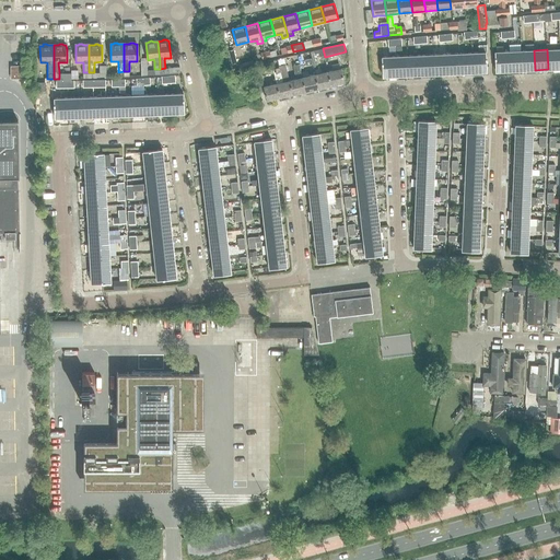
[(559,49),(547,49),(548,69),(559,68),(559,58),(559,49)]
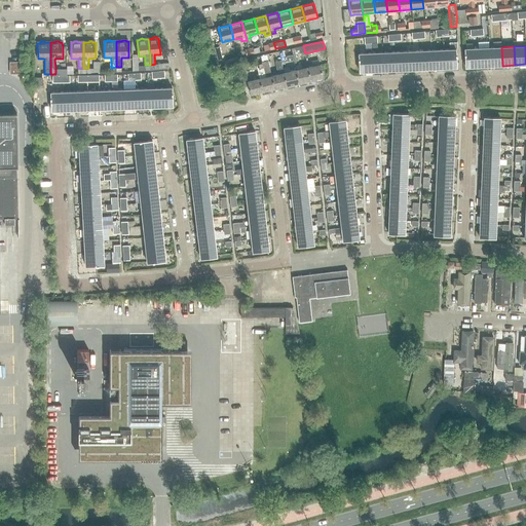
[(489,47),(478,48),(478,67),(490,66),(489,47)]
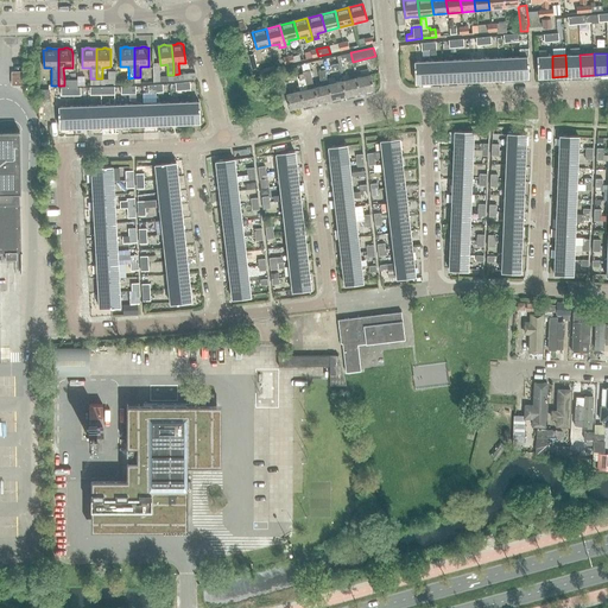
[(580,55),(565,55),(567,76),(581,76),(580,55)]
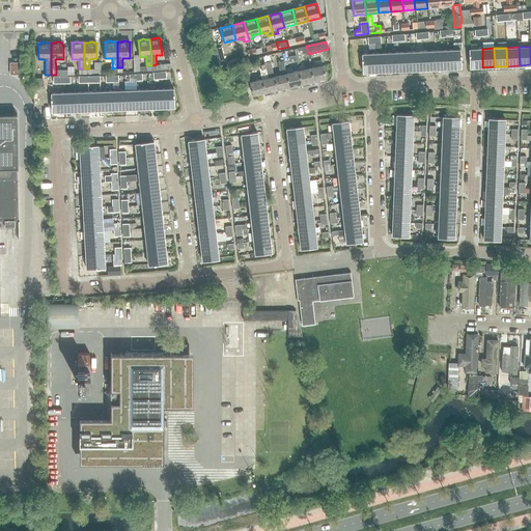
[(471,49),(469,49),(470,67),(482,67),(482,49),(477,49),(471,49)]
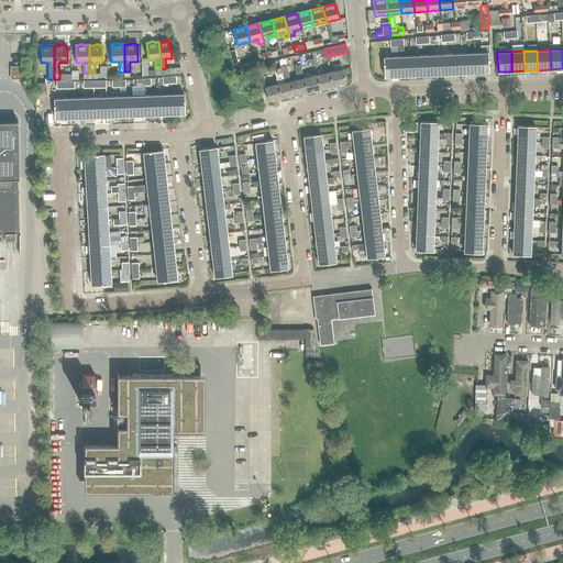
[(475,53),(462,54),(463,74),(476,73),(475,53)]
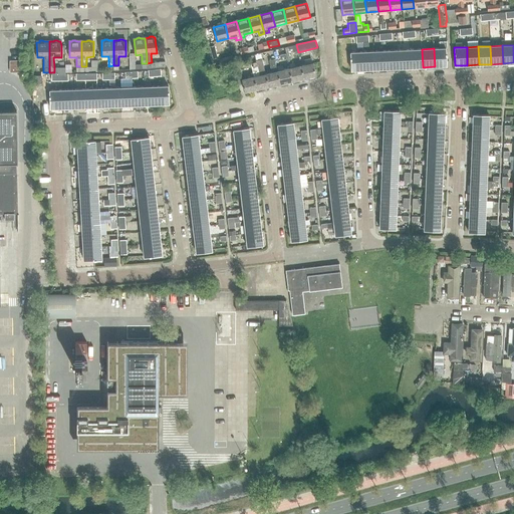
[(446,48),(434,48),(435,66),(447,66),(446,48)]
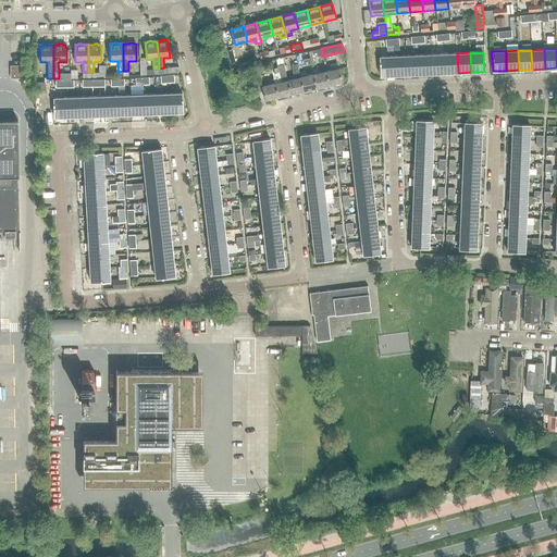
[(444,53),(432,54),(433,74),(445,73),(444,53)]
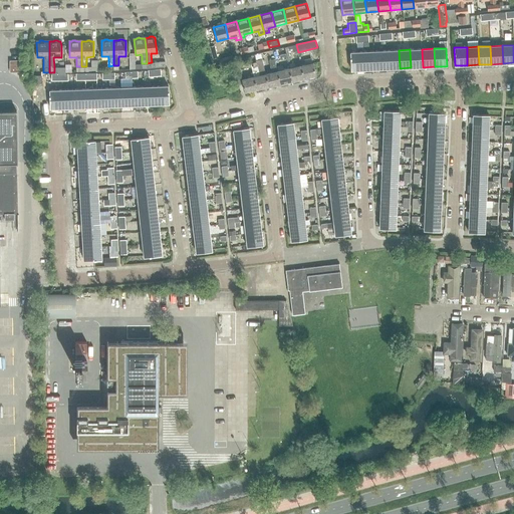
[(422,49),(410,49),(411,67),(423,67),(422,49)]
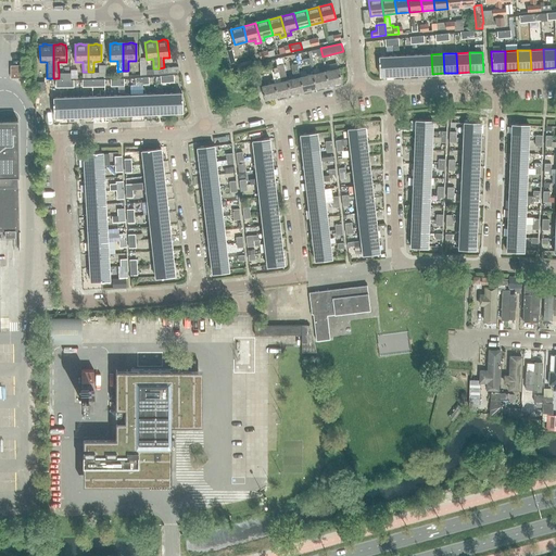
[(431,54),(418,55),(419,74),(432,74),(431,54)]
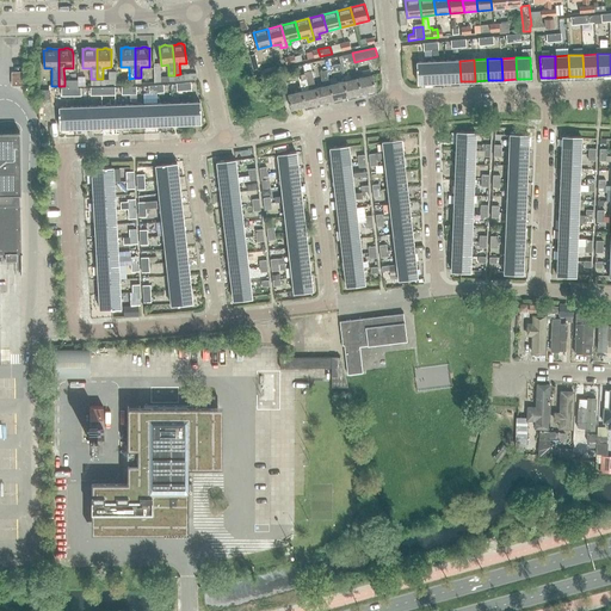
[(445,61),(432,62),(432,82),(446,82),(445,61)]
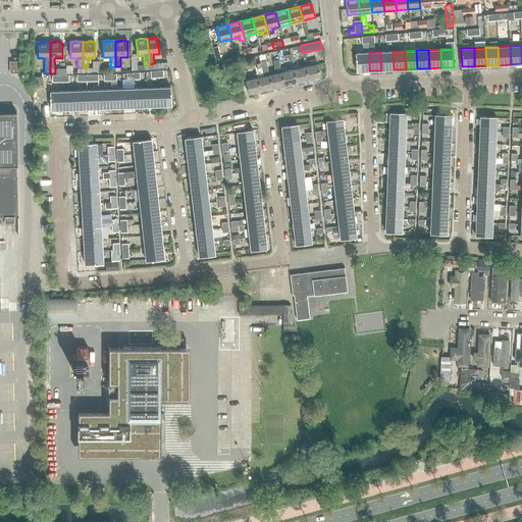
[(393,52),(380,52),(381,70),(394,69),(393,52)]
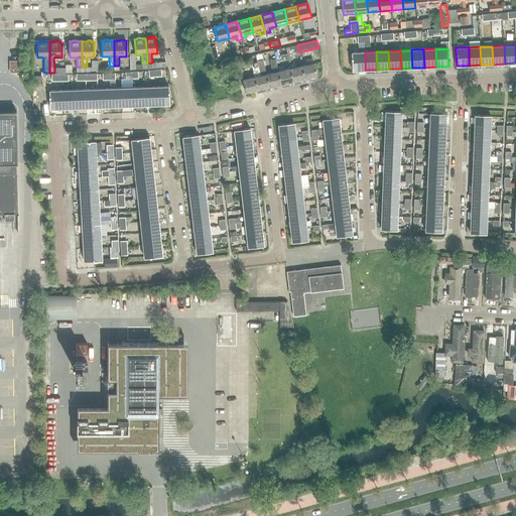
[(365,52),(352,52),(353,71),(365,70),(365,52)]
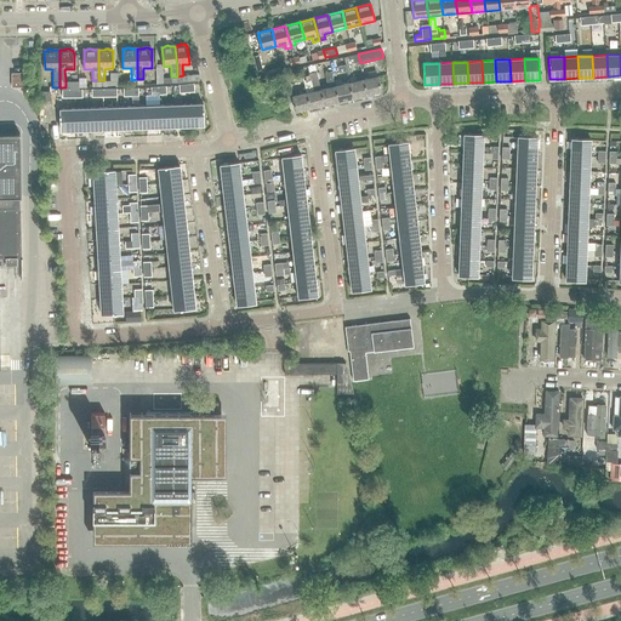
[(15,84),(26,84),(26,69),(13,69),(15,84)]
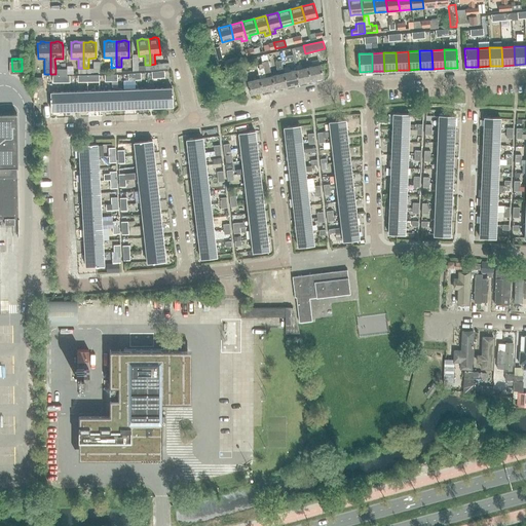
[(308,67),(311,79),(324,76),(321,64),(320,64),(318,60),(311,62),(312,66),(308,67)]
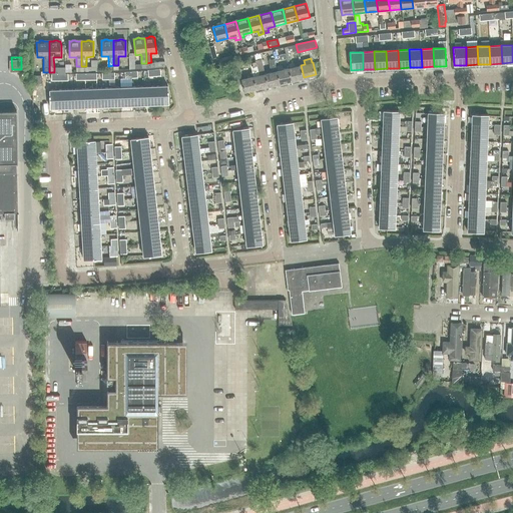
[(250,65),(250,66),(252,76),(253,76),(257,88),(269,85),(266,73),(265,73),(263,64),(261,59),(255,60),(255,63),(250,65)]
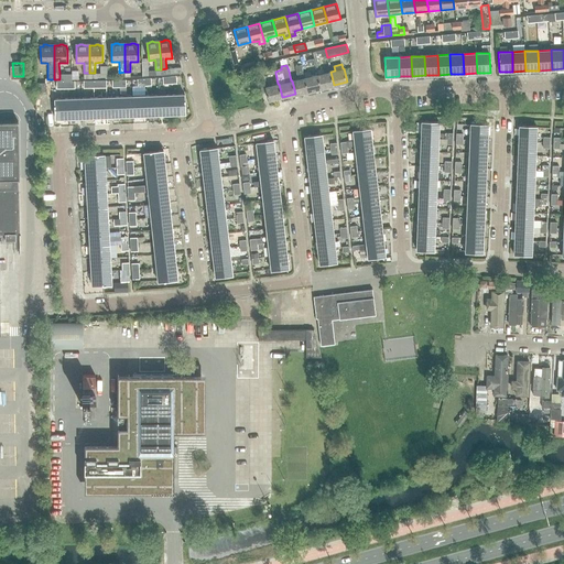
[(297,79),(292,80),(295,94),(307,91),(304,77),(301,65),(294,66),(297,79)]
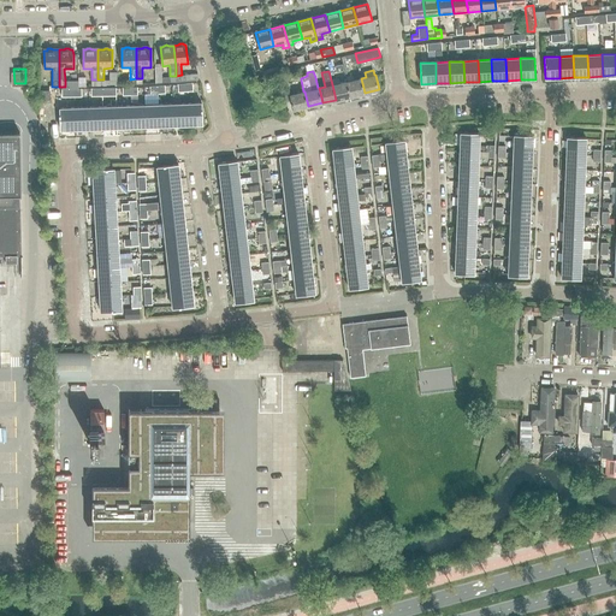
[(361,78),(347,82),(350,96),(365,93),(361,78)]
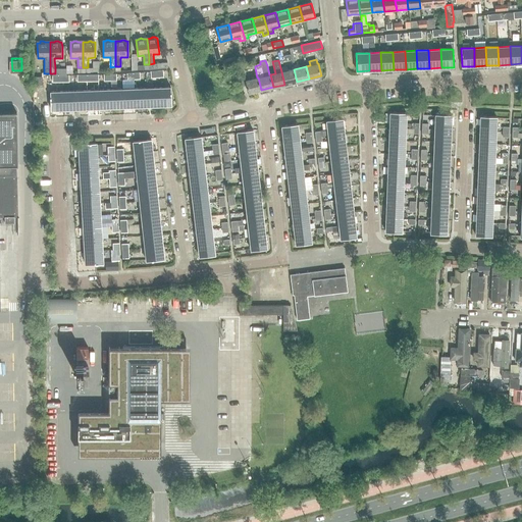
[(294,69),(281,71),(284,85),(297,82),(294,69)]
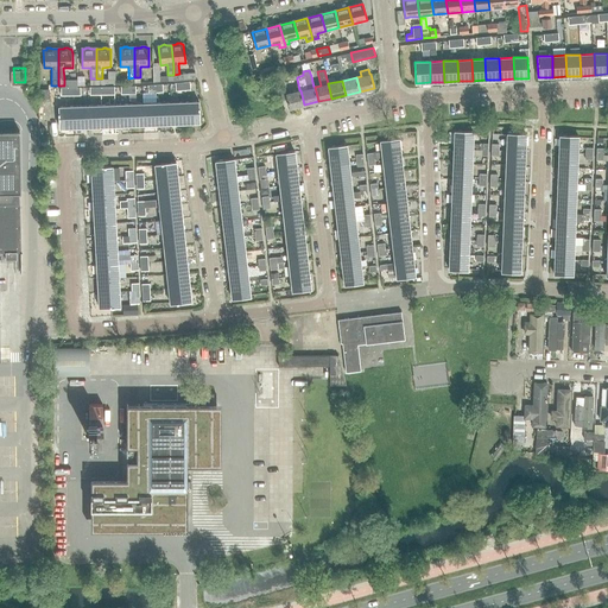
[(49,89),(39,89),(39,100),(49,99),(49,89)]
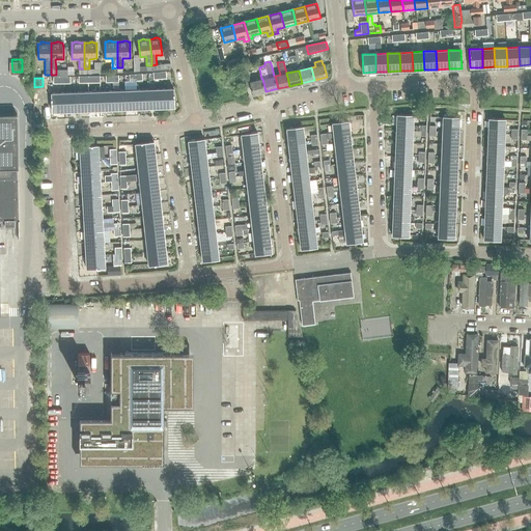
[(261,79),(250,82),(253,94),(266,91),(262,79),(261,79)]
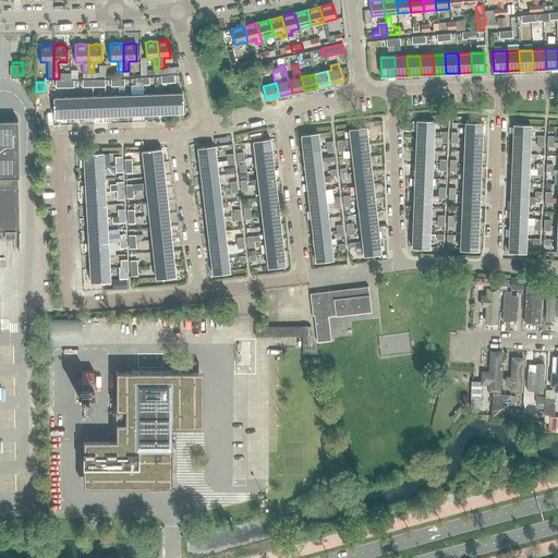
[(93,97),(92,97),(93,117),(105,116),(105,96),(106,96),(106,92),(93,92),(93,97)]
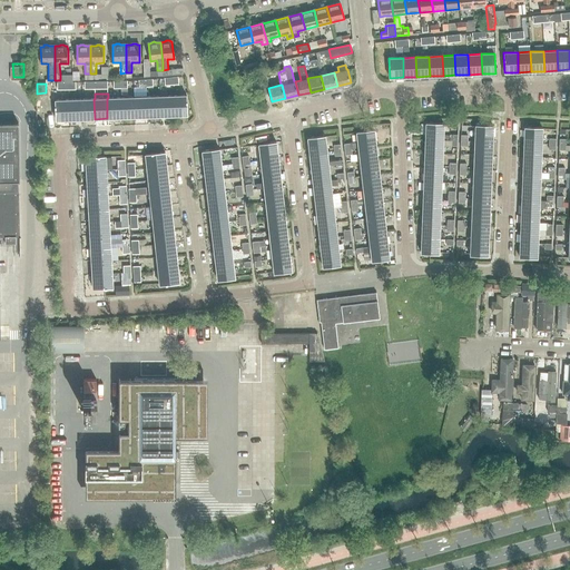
[(172,96),(158,97),(159,116),(173,116),(172,96)]
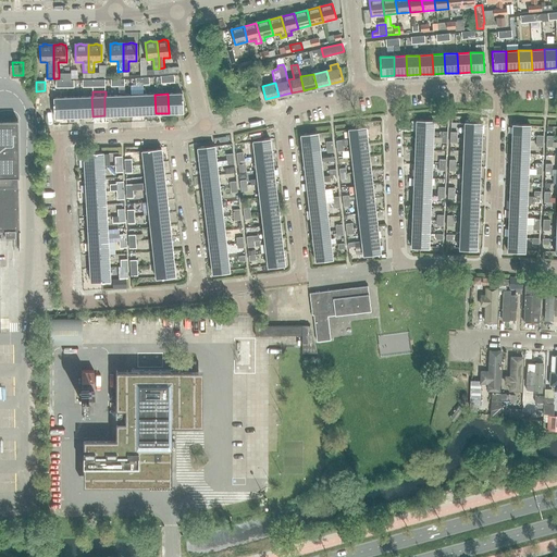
[(182,94),(168,94),(169,113),(183,112),(183,104),(182,97),(182,94)]
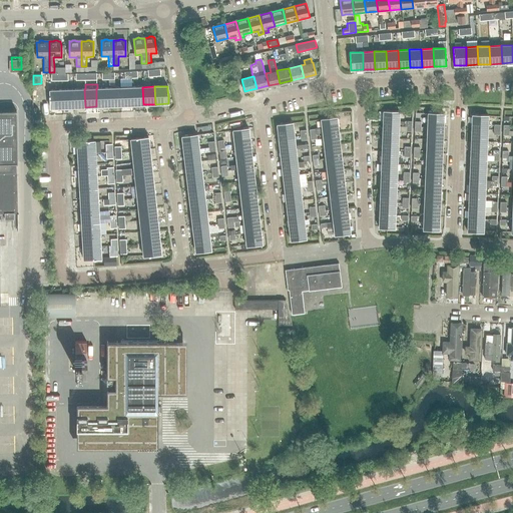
[(119,87),(107,88),(108,106),(120,105),(119,87)]
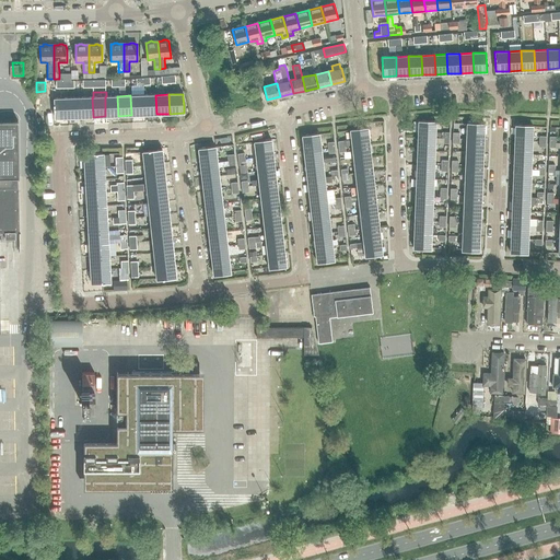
[(143,95),(130,95),(131,115),(143,115),(143,95)]
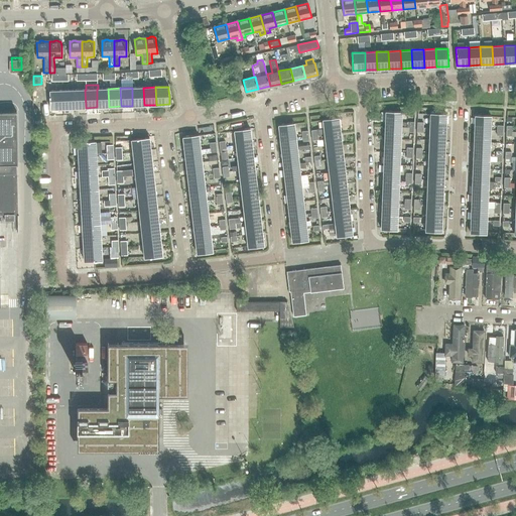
[(143,88),(132,88),(132,106),(144,105),(143,88)]
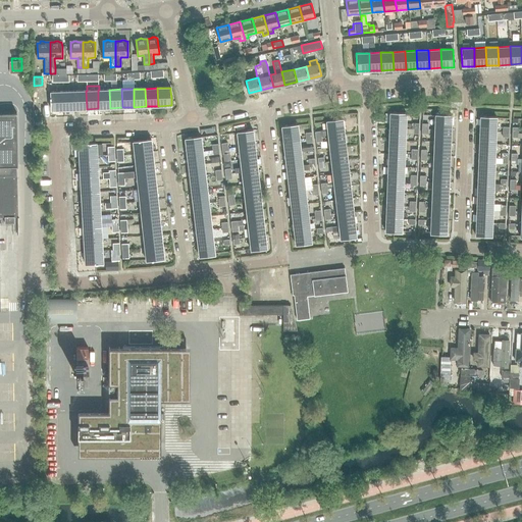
[(99,90),(98,90),(98,108),(110,108),(109,90),(99,90)]
